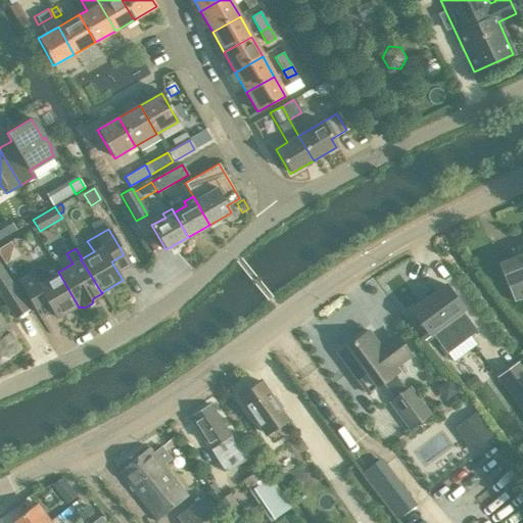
[(522,296),(522,253),(496,264),(512,301),(522,296)]
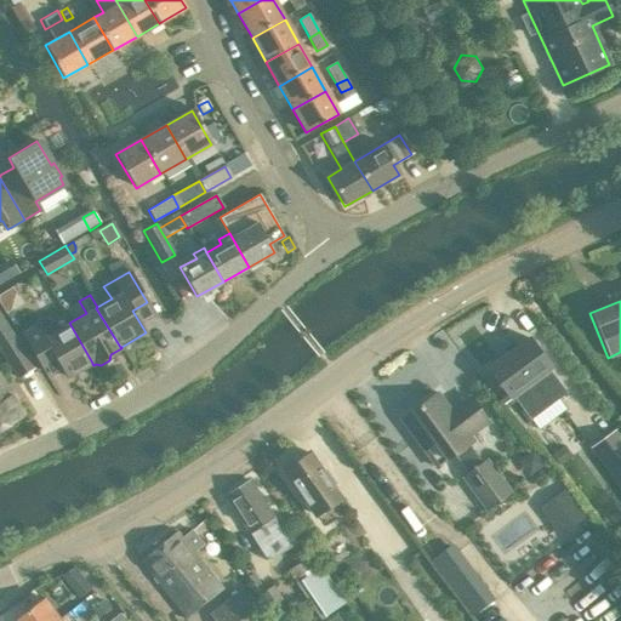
[(62,311),(22,334),(39,363),(53,354),(68,377),(92,364),(92,363),(69,323),(62,311)]
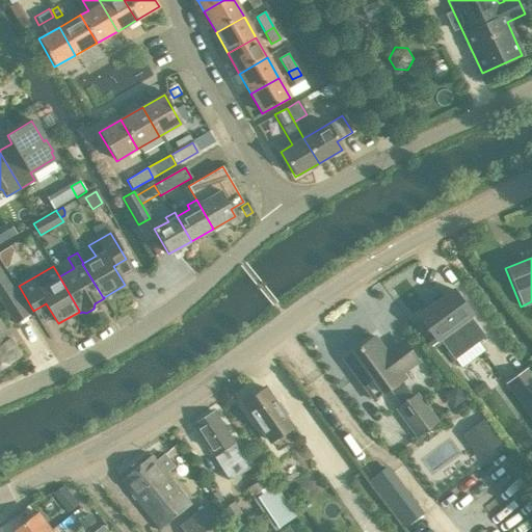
[(0,296),(10,290),(0,273),(0,296)]
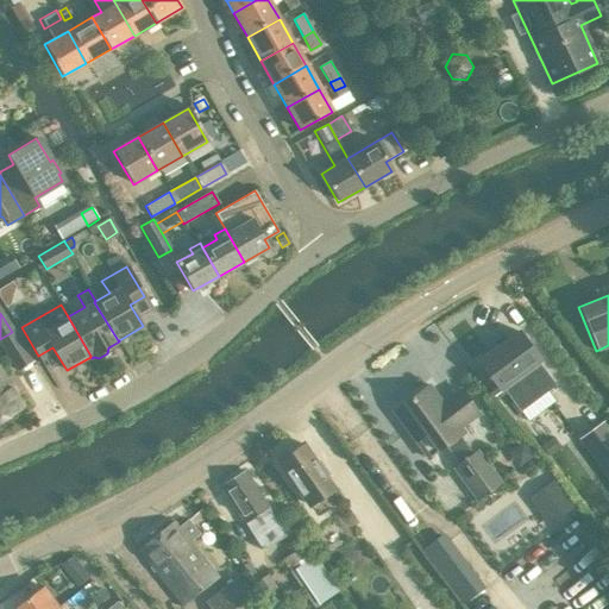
[(12,332),(0,339),(0,355),(12,375),(31,362),(12,332)]
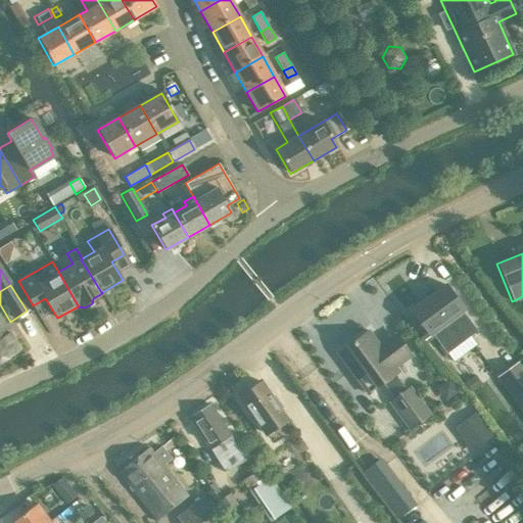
[(411,311),(429,336),(431,334),(440,348),(471,325),(461,312),(464,311),(445,285),(411,311)]
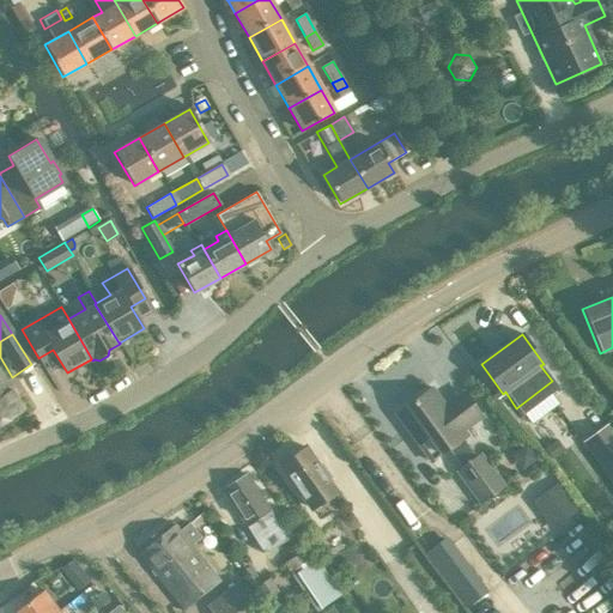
[(0,423),(23,408),(5,383),(0,386),(0,423)]
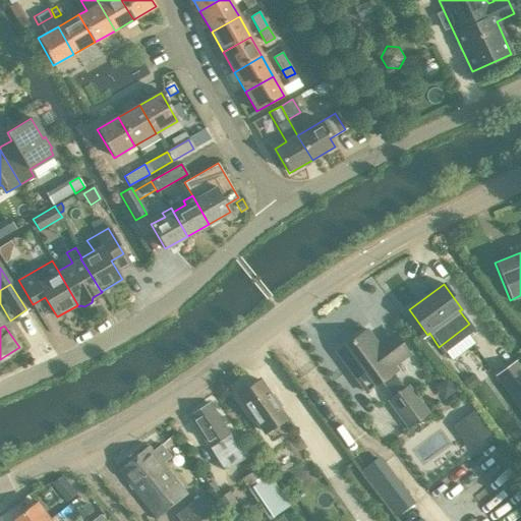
[(367,329),(336,351),(365,391),(381,380),(393,396),(388,400),(407,425),(427,411),(408,385),(405,388),(393,371),(397,368),(394,364),(409,353),(393,332),(378,343),(367,329)]
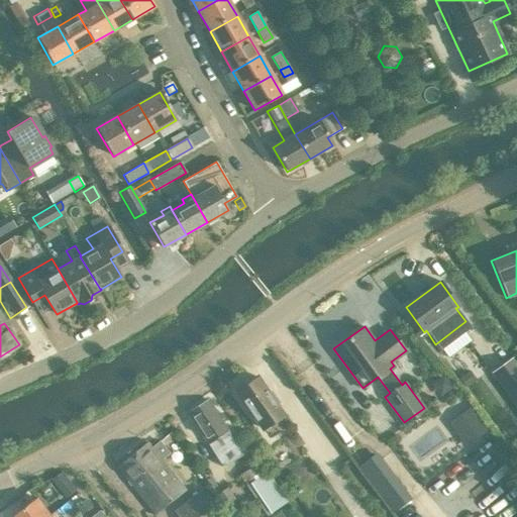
[(511,357),(492,372),(516,405),(516,359),(514,355),(511,357)]
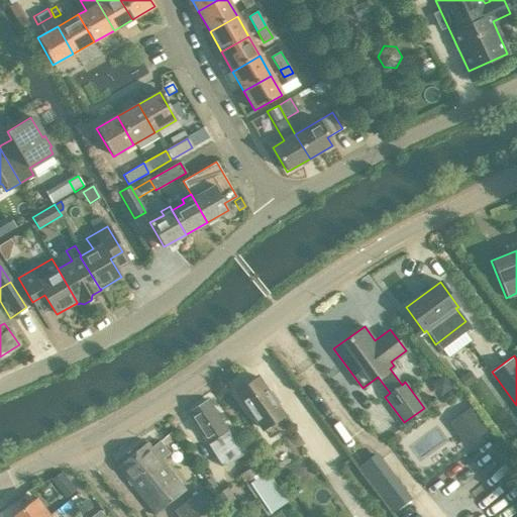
[(472,373),(462,381),(468,387),(477,380),(472,373)]
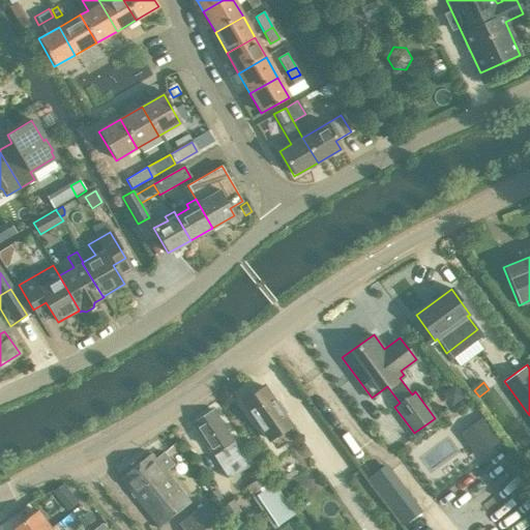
[(264,387),(242,401),(262,431),(264,430),(271,440),(289,429),(282,418),(284,417),(282,415),(286,413),(277,402),(274,404),(264,387)]
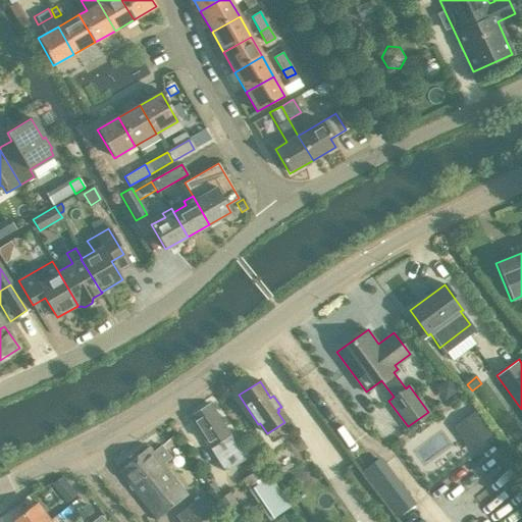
[(224,472),(245,460),(209,403),(189,416),(224,472)]
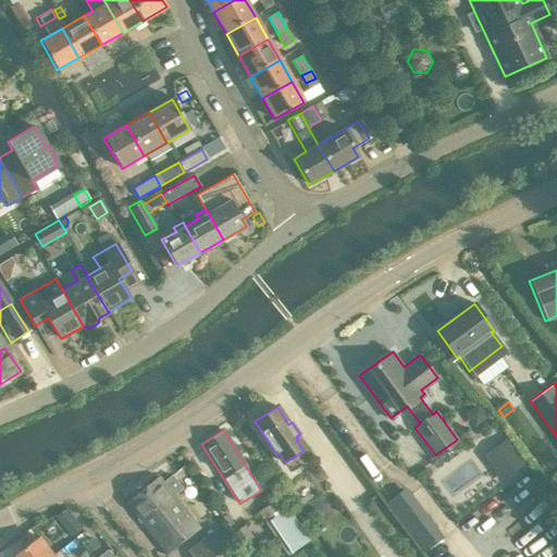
[(507,438),(495,448),(512,472),(525,463),(507,438)]
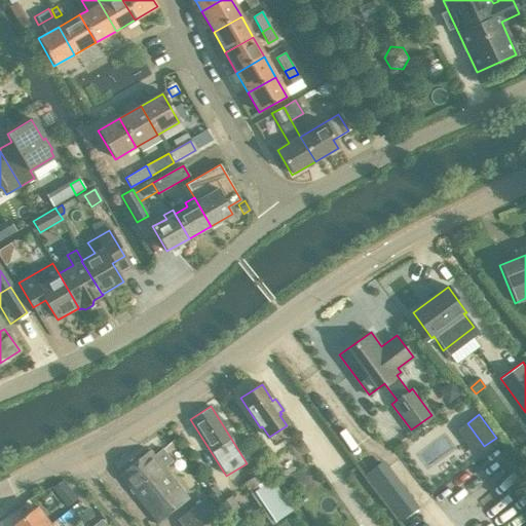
[(153,457),(148,451),(119,475),(135,492),(154,476),(158,481),(166,474),(163,470),(173,461),(162,449),(153,457)]
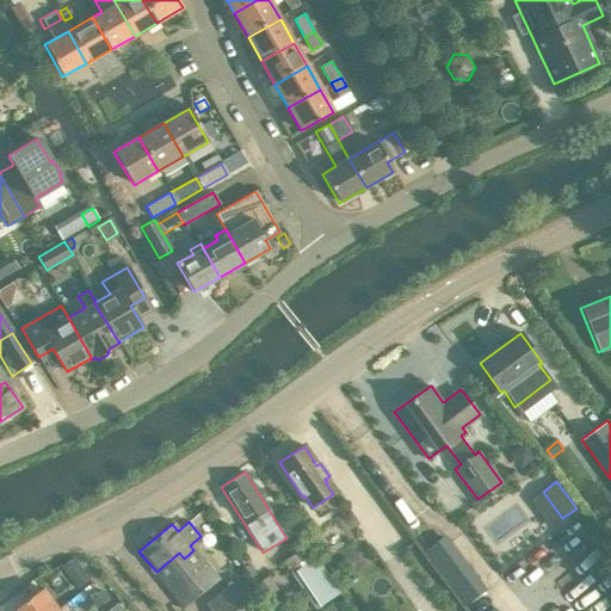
[(446,535),(425,550),(464,604),(486,587),(446,535)]
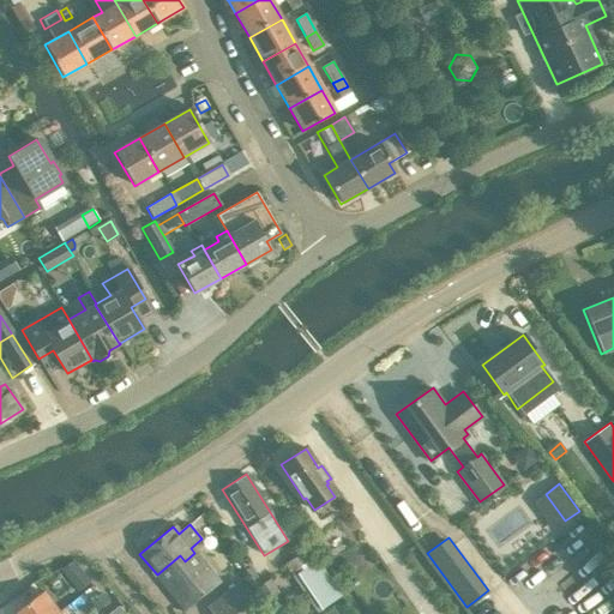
[(180,555),(157,575),(185,608),(218,581),(194,553),(185,561),(180,555)]
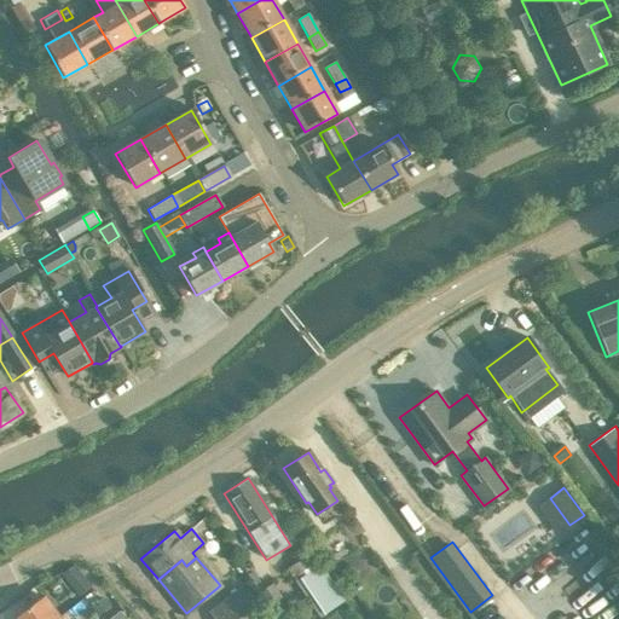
[(319,618),(346,600),(320,563),(295,582),(319,618)]
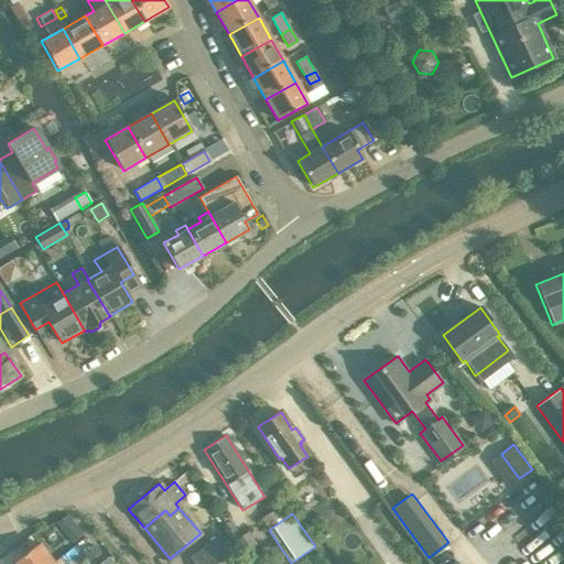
[(72,542),(82,534),(67,516),(57,523),(72,542)]
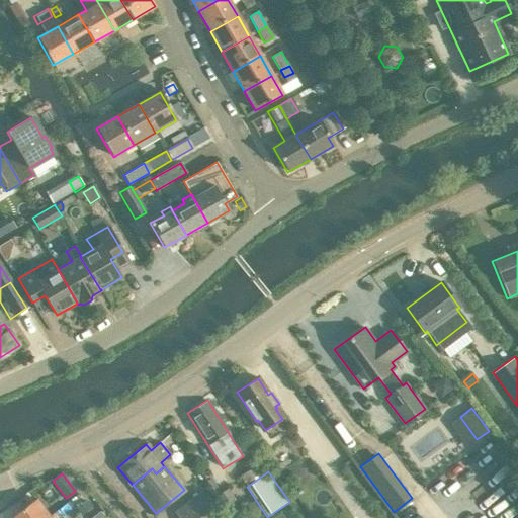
[(219,495),(218,496),(225,506),(227,506),(235,499),(228,489),(219,495)]
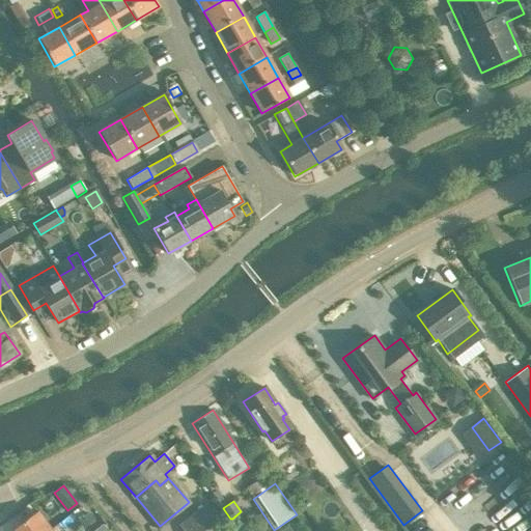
[(199,530),(202,530),(217,521),(204,505),(189,518),(199,530)]
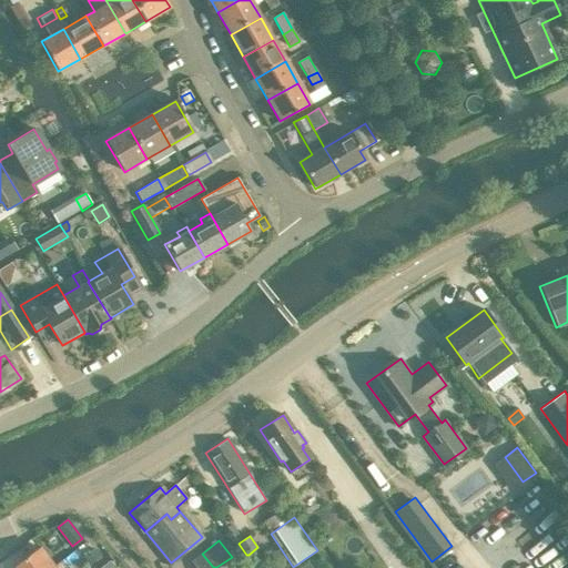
[(51,567),(53,567),(39,548),(12,567),(51,567)]
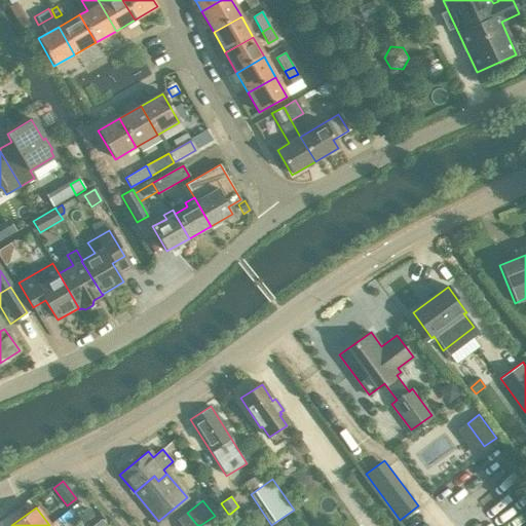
[(86,524),(96,516),(89,509),(80,517),(86,524)]
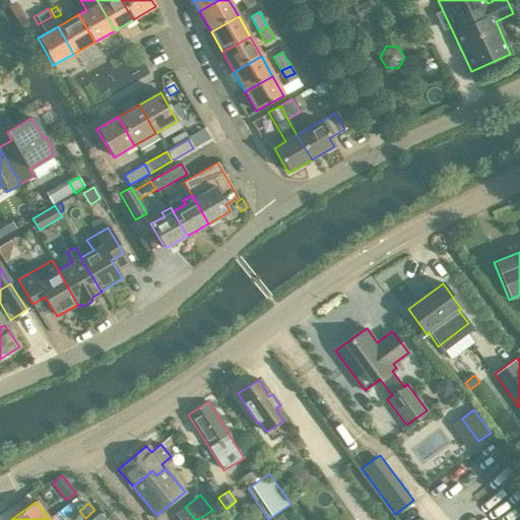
[(219,519),(212,510),(198,519),(195,519),(185,507),(175,515),(179,519),(219,519)]
